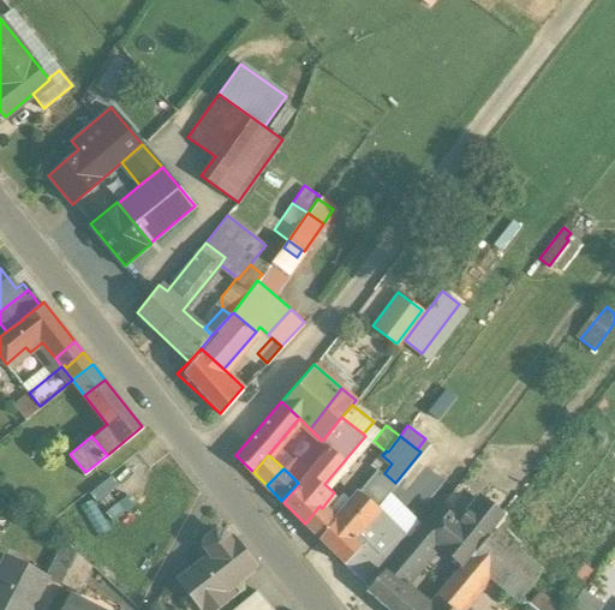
[(380,468),(360,491),(377,506),(395,483),(384,473),(380,468)]
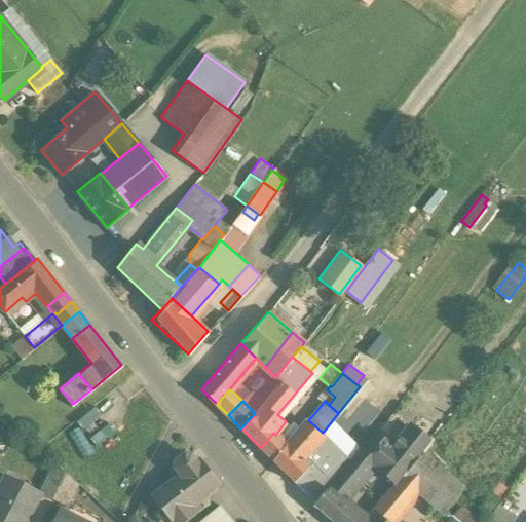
[(287,443),(272,459),(295,481),(313,461),(308,456),(326,436),(323,433),(308,420),(306,419),(287,443)]
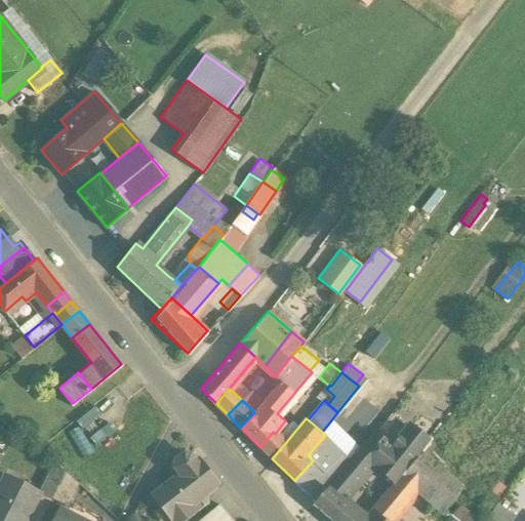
[(393,446),(377,466),(396,481),(402,473),(403,474),(421,452),(431,441),(410,425),(393,446)]
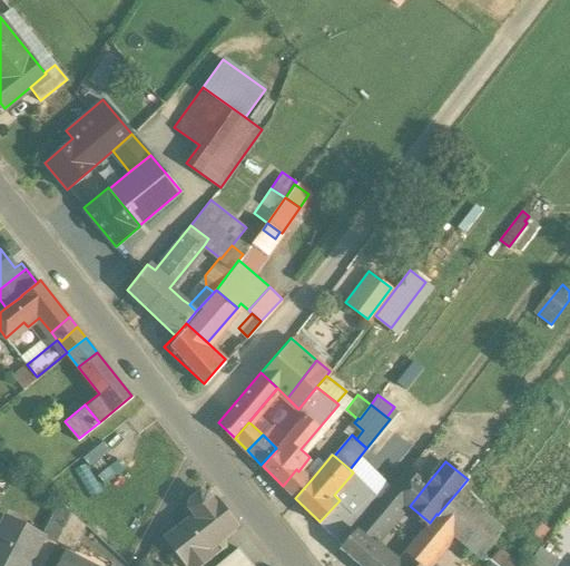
[(296,469),(283,486),(295,498),(311,480),(298,471),(296,469)]
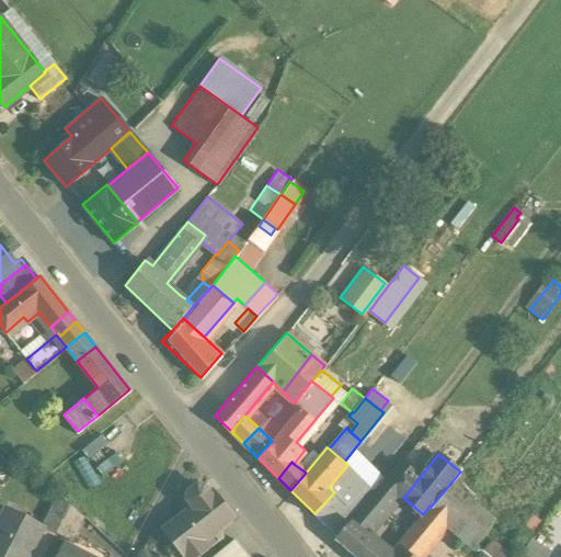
[(336,535),(334,538),(356,556),(361,556),(376,540),(375,540),(378,534),(369,526),(398,493),(415,474),(398,462),(374,491),(336,535)]
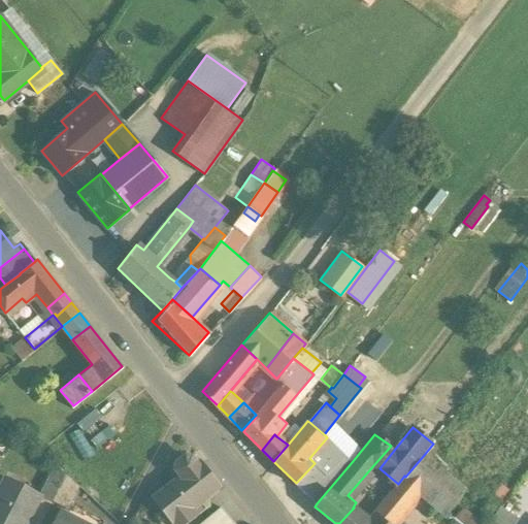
[(327,437),(309,458),(315,463),(333,443),(327,437)]
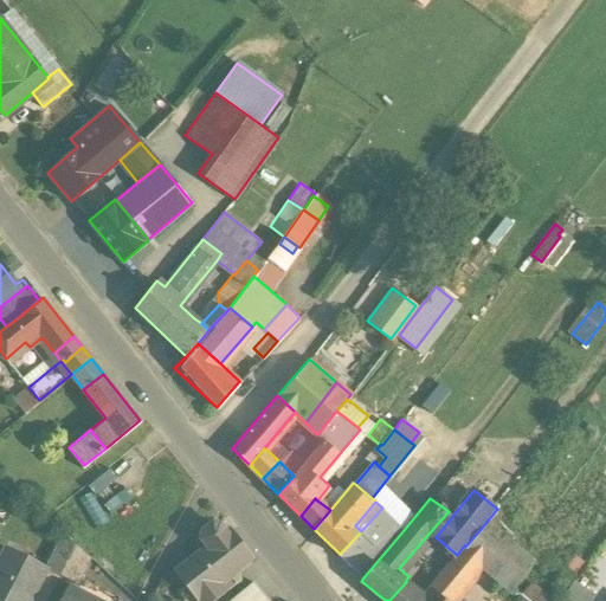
[(382,508),(361,531),(340,554),(363,577),(404,530),(382,508)]
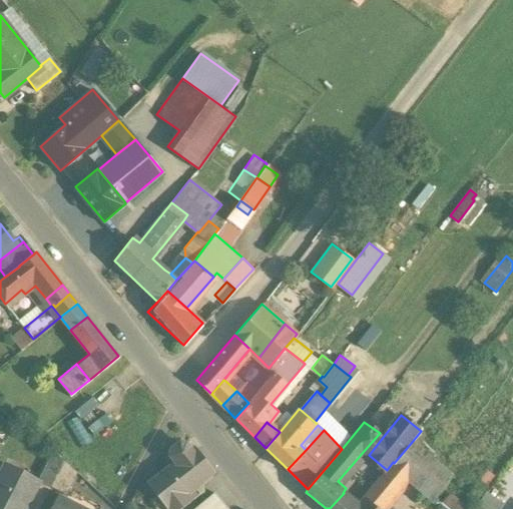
[(433,441),(421,431),(412,442),(424,452),(433,441)]
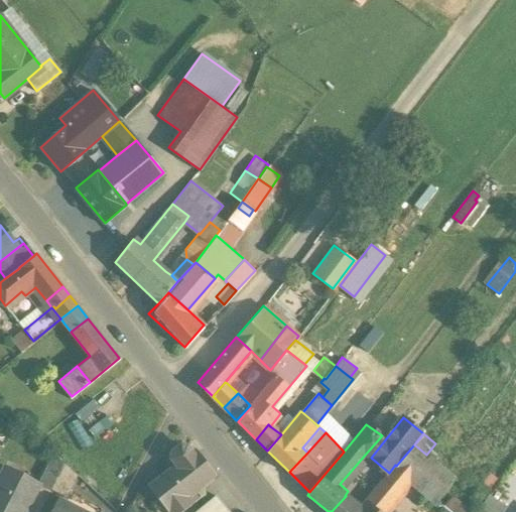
[(382,435),(366,454),(371,458),(386,438),(382,435)]
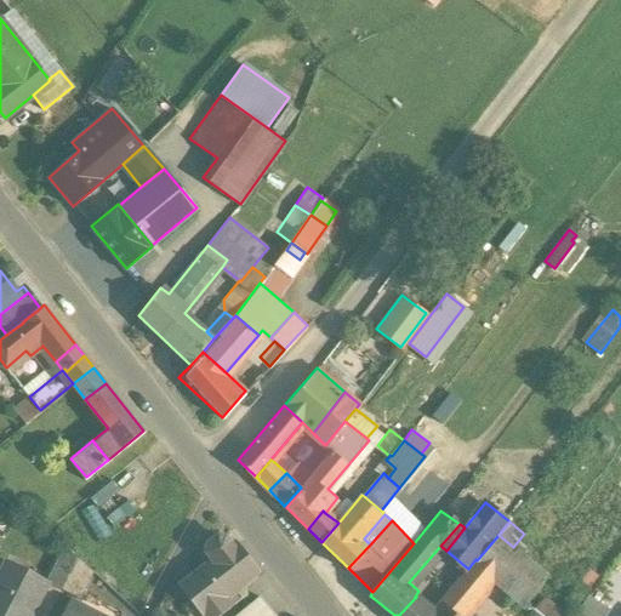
[(224,536),(218,535),(208,545),(206,549),(214,558),(181,585),(203,612),(223,597),(257,571),(234,542),(231,545),(224,536)]
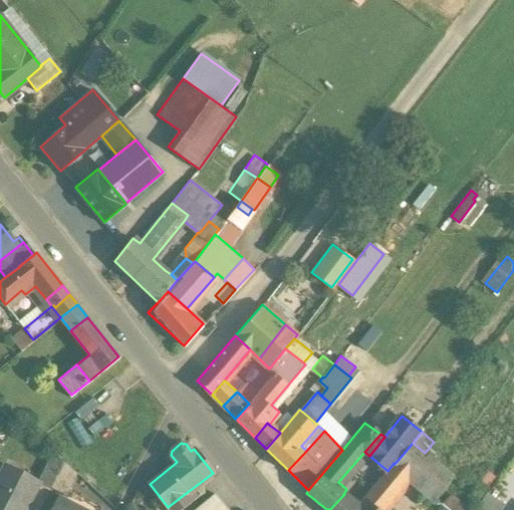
[(413,443),(395,464),(410,477),(421,486),(439,464),(425,453),(413,443)]
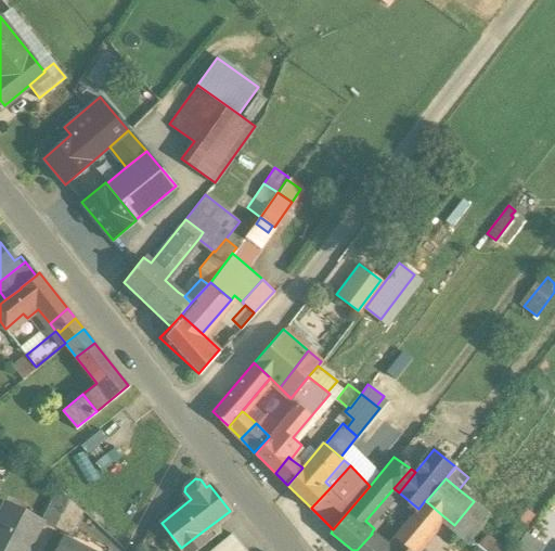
[(56,485),(40,517),(54,525),(69,496),(56,485)]
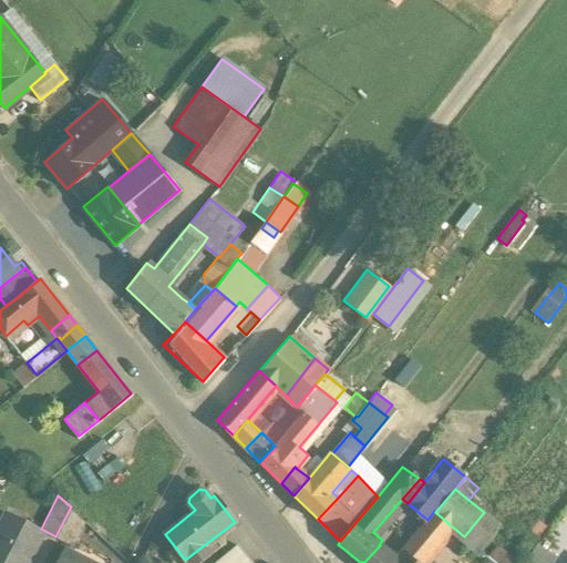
[(71,507),(55,536),(73,545),(85,521),(71,507)]
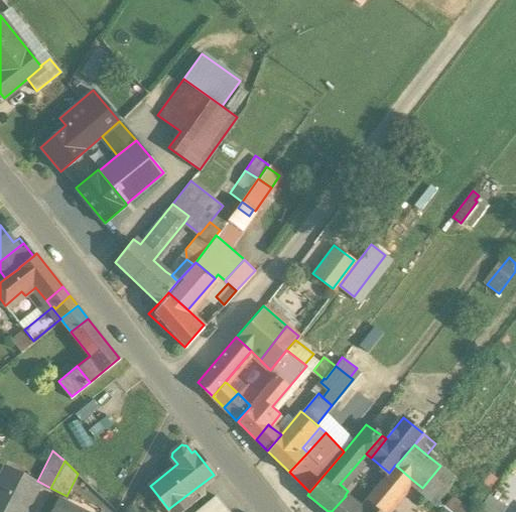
[(389,473),(377,487),(393,500),(411,479),(396,466),(395,465),(389,473)]
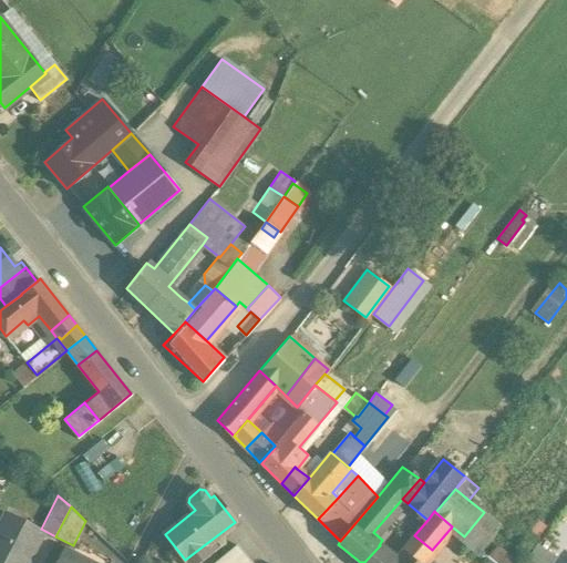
[(484,512),(464,536),(480,549),(498,524),(484,512)]
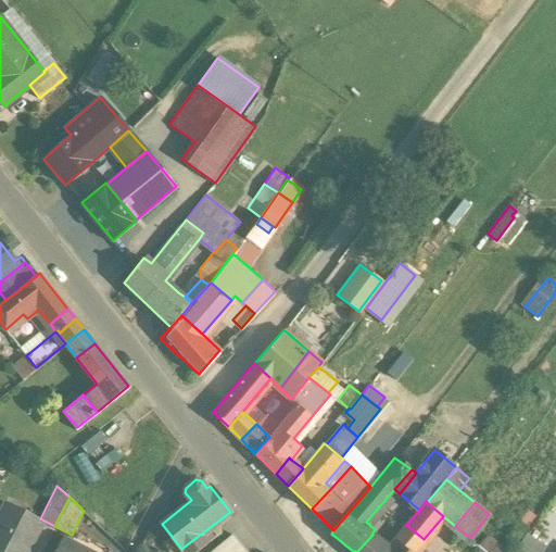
[(24,551),(40,522),(7,503),(0,516),(0,551),(24,551)]
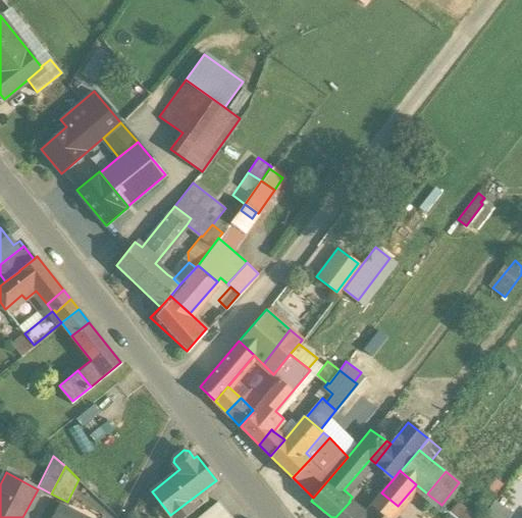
[(364,514),(361,517),(389,517),(399,507),(398,506),(381,493),(364,514)]
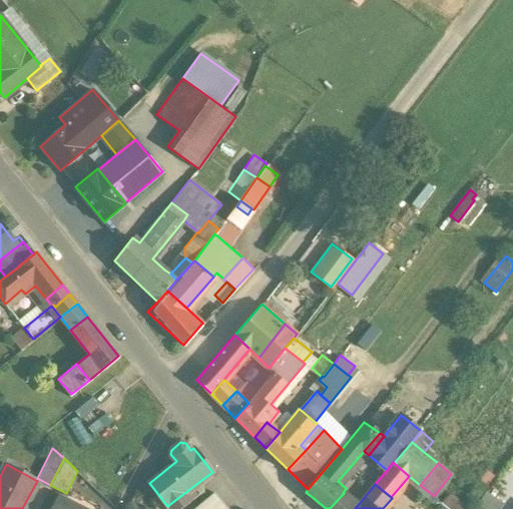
[(228,508),(214,491),(191,508),(228,508)]
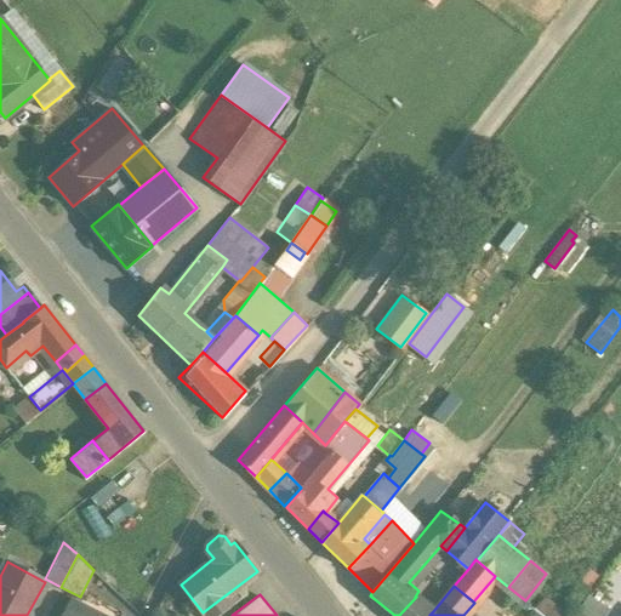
[(570,615),(546,594),(535,606),(546,615),(570,615)]
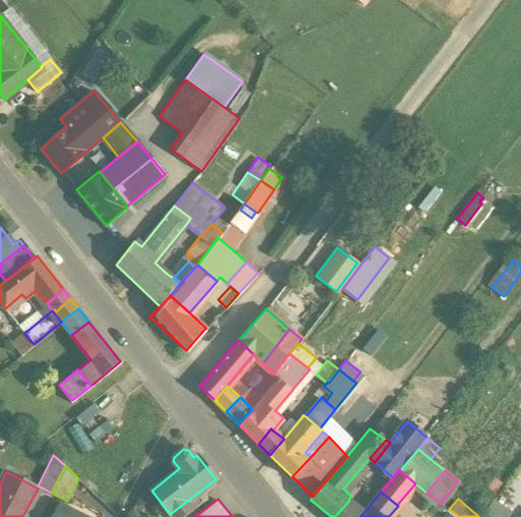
[(187,501),(170,514),(172,516),(181,516),(193,508),(187,501)]
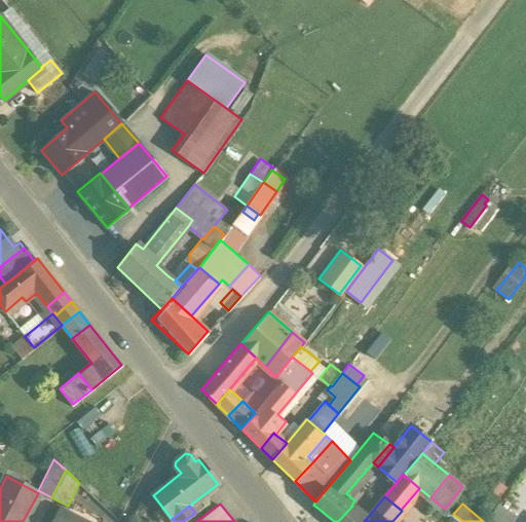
[(352,506),(338,521),(364,521),(367,518),(352,506)]
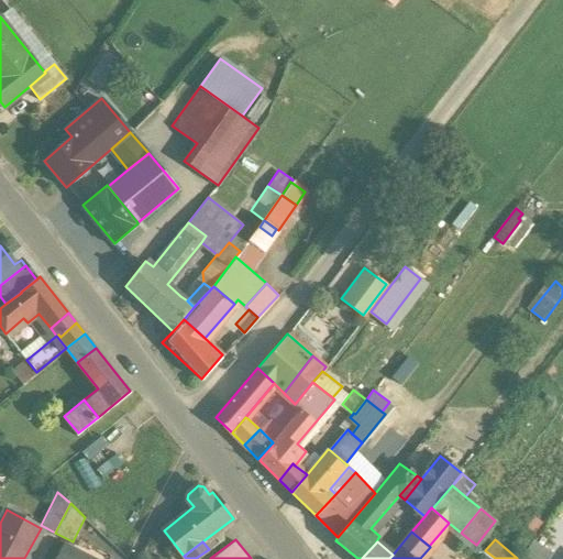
[(94,558),(65,545),(57,558),(94,558)]
